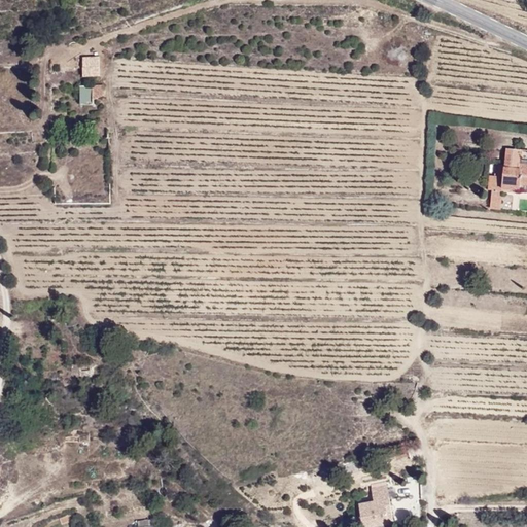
[(100,55),(82,55),(82,75),(100,75),(100,55)]
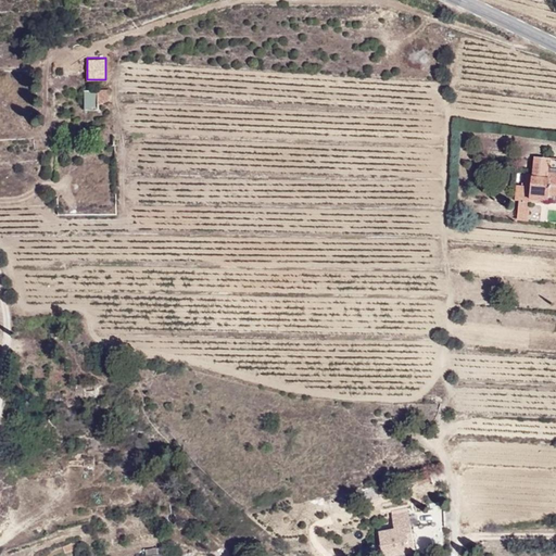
[(84,109),(98,109),(98,100),(109,101),(109,88),(84,88),(84,109)]
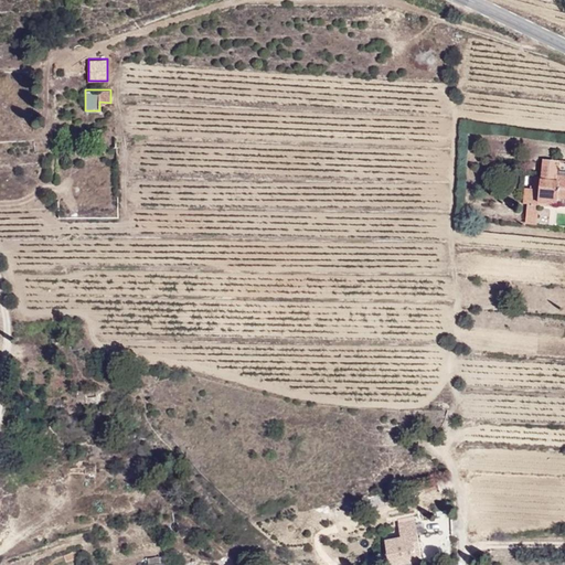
[(564,172),(558,172),(560,158),(542,157),(539,200),(564,201),(564,172)]
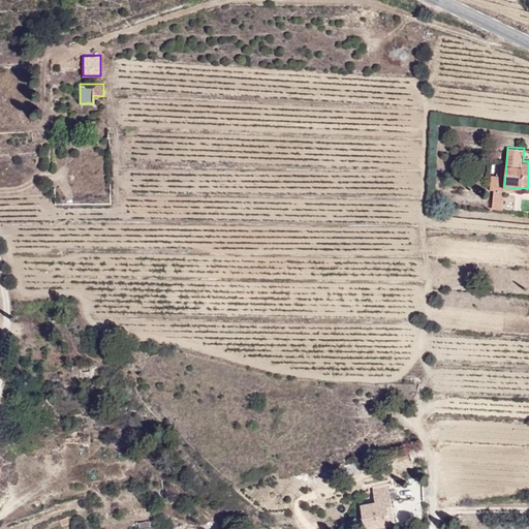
[(491,190),(503,189),(502,174),(490,175),(491,190)]
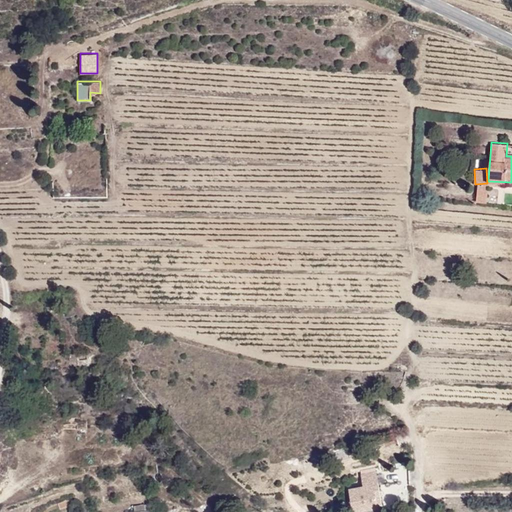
[(486,202),(486,185),(476,185),(476,202),(486,202)]
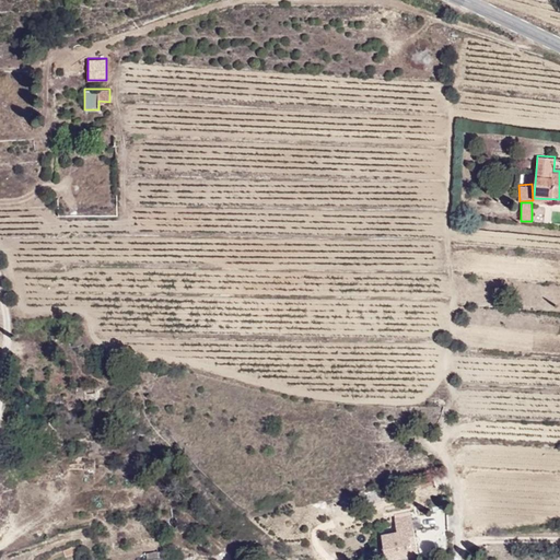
[(433,511),(442,510),(440,498),(431,499),(433,511)]
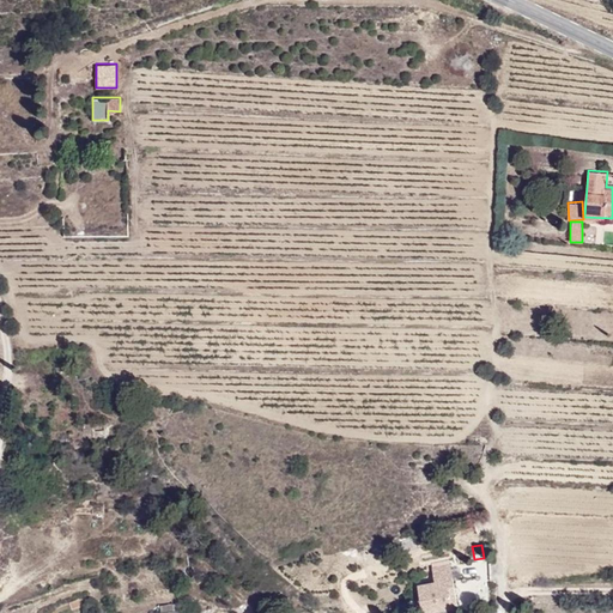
[(457,612),(450,560),(430,563),(432,582),(417,584),(422,612),(457,612)]
